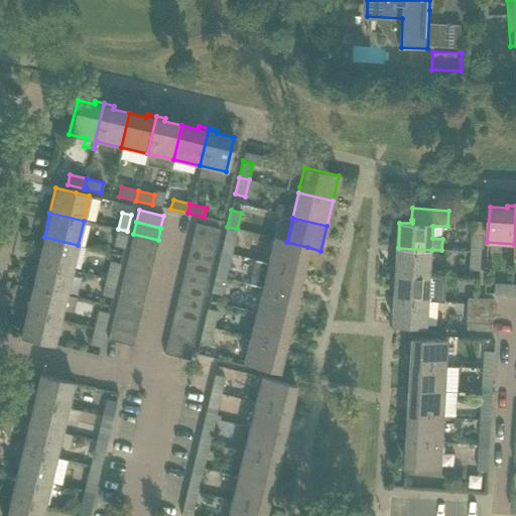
[(217,242),(220,230),(196,224),(192,236),(217,242)]
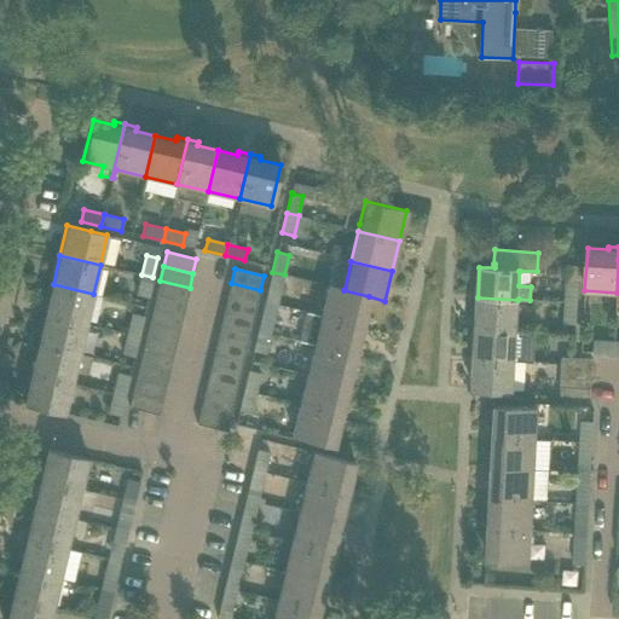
[(277,306),(284,275),(272,272),(265,302),(277,306)]
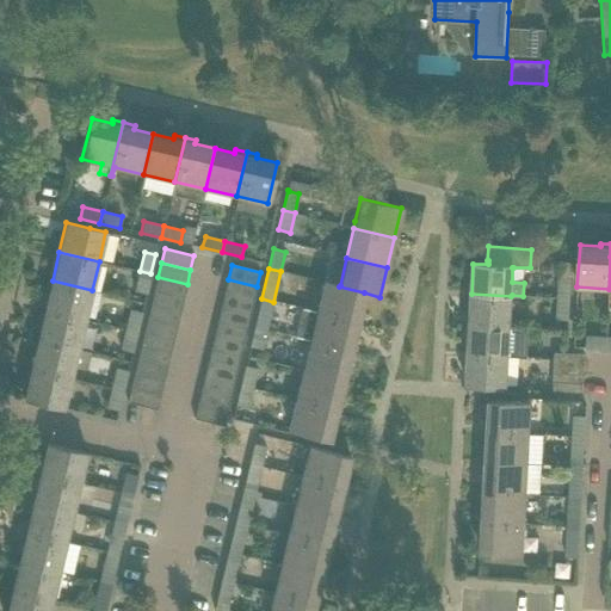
[(146,294),(150,273),(140,271),(135,291),(146,294)]
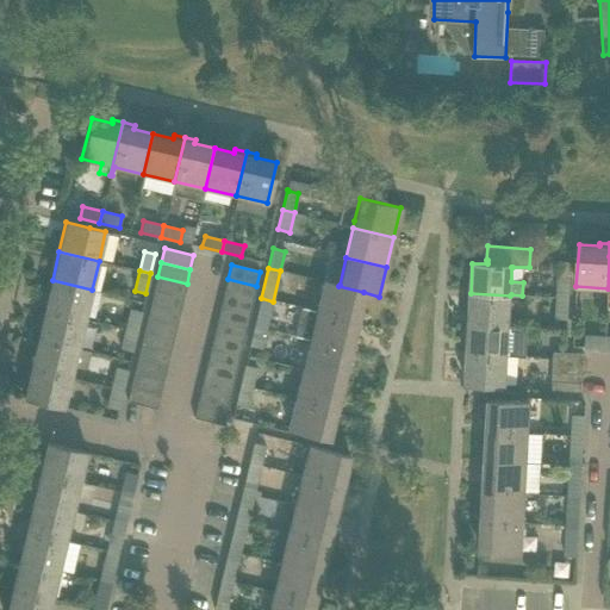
[(184,297),(187,284),(157,277),(154,290),(184,297)]
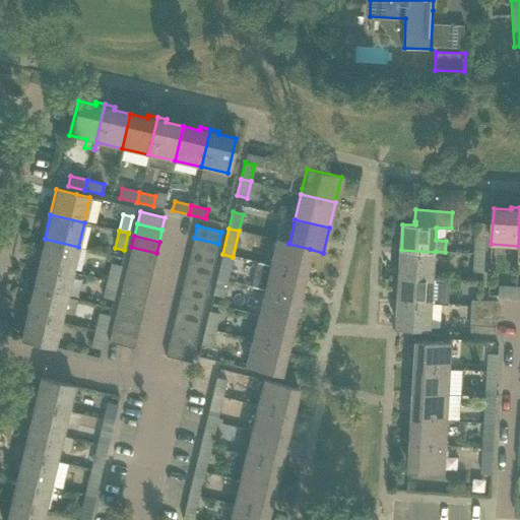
[(216,255),(218,244),(194,238),(191,249),(216,255)]
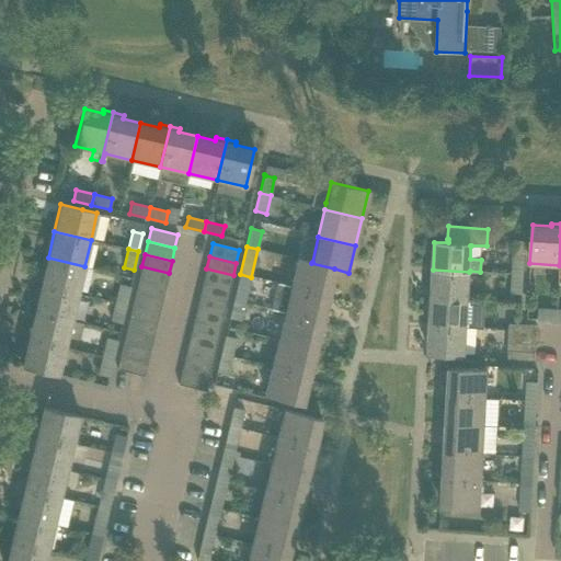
[(523,275),(524,256),(513,256),(512,275),(523,275)]
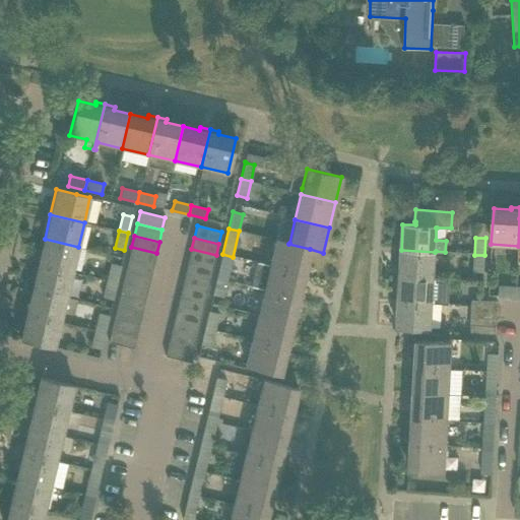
[(72,272),(78,247),(45,239),(39,264),(72,272)]
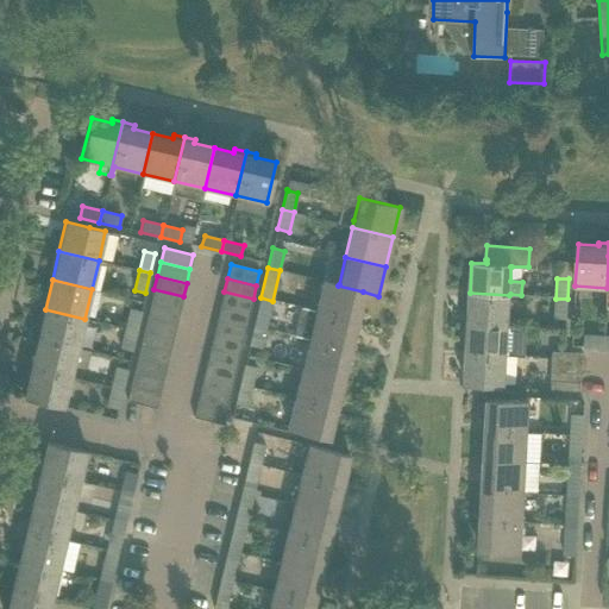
[(356,321),(363,292),(338,286),(339,284),(322,281),(315,312),(356,321)]
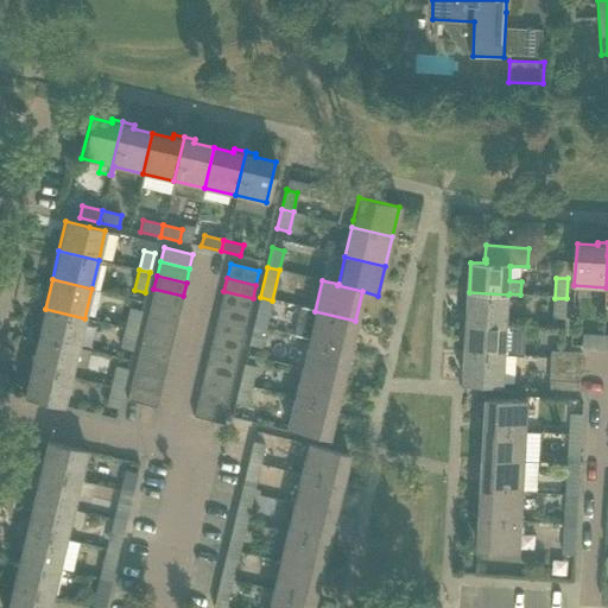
[(179,310),(183,296),(153,289),(150,303),(179,310)]
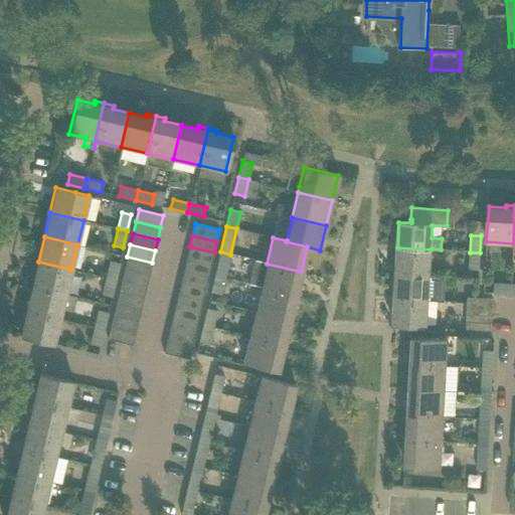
[(211,265),(214,252),(189,246),(186,259),(211,265)]
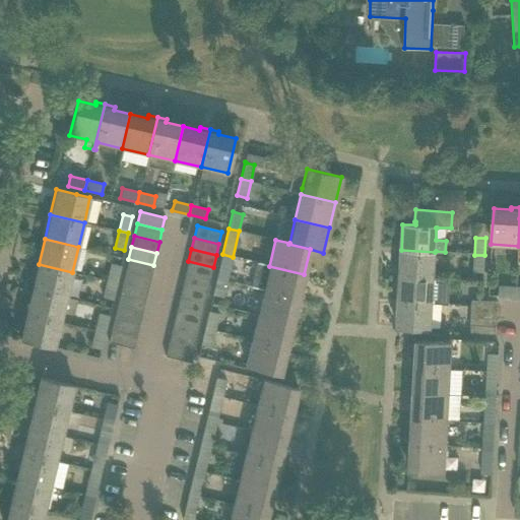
[(434,277),(435,252),(401,250),(399,275),(434,277)]
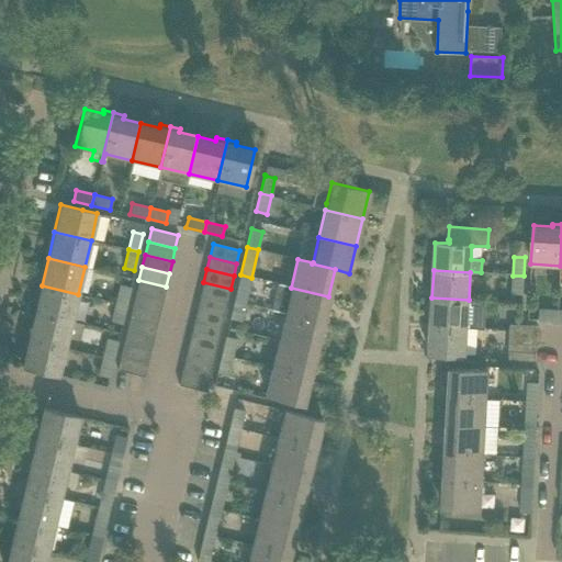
[(245,303),(249,285),(251,278),(240,274),(234,301),(245,303)]
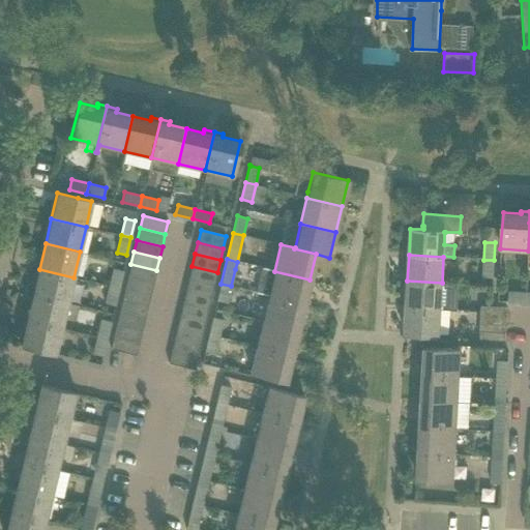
[(493,277),(494,263),(494,260),(483,260),(482,277),(493,277)]
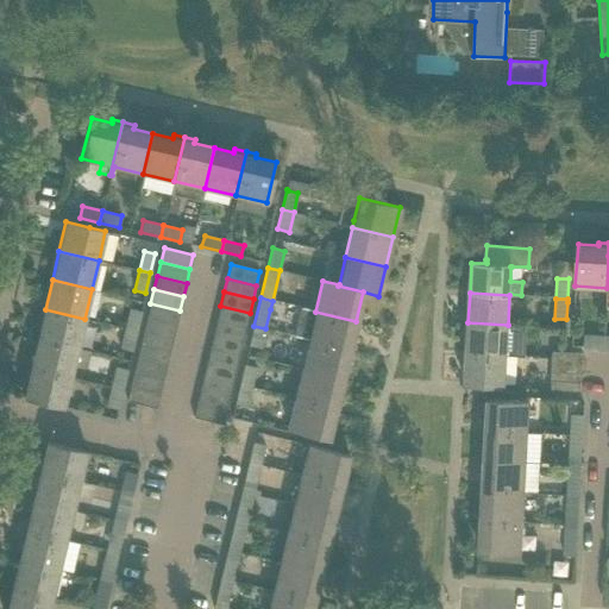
[(176,325),(180,311),(150,303),(148,318),(176,325)]
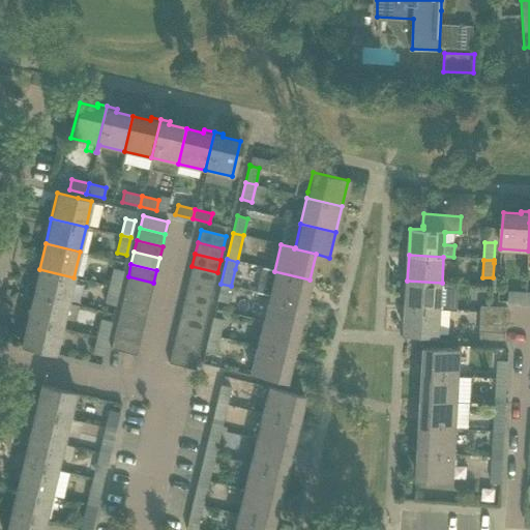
[(214,285),(217,272),(192,266),(188,278),(214,285)]
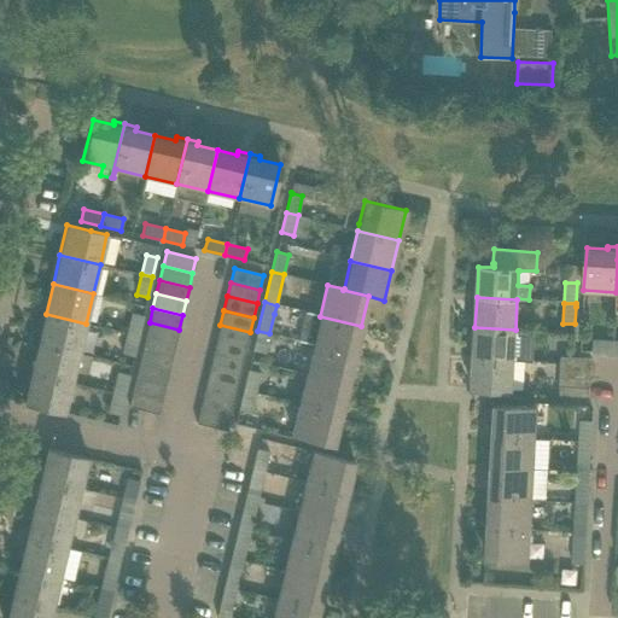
[(354,355),(361,326),(320,316),(303,313),(296,342),(313,345),(354,355)]
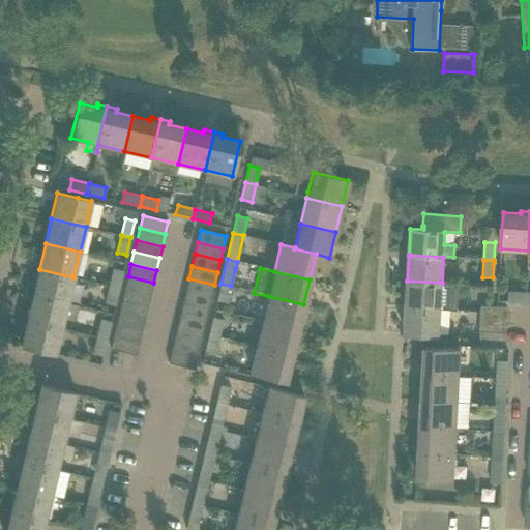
[(67,303),(74,277),(39,269),(33,295),(67,303)]
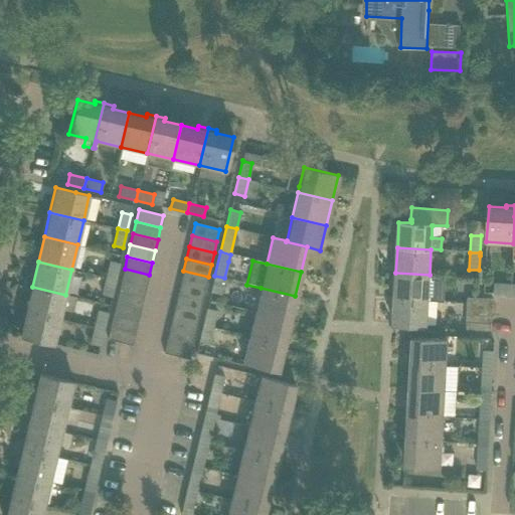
[(116,280),(120,264),(110,262),(106,278),(116,280)]
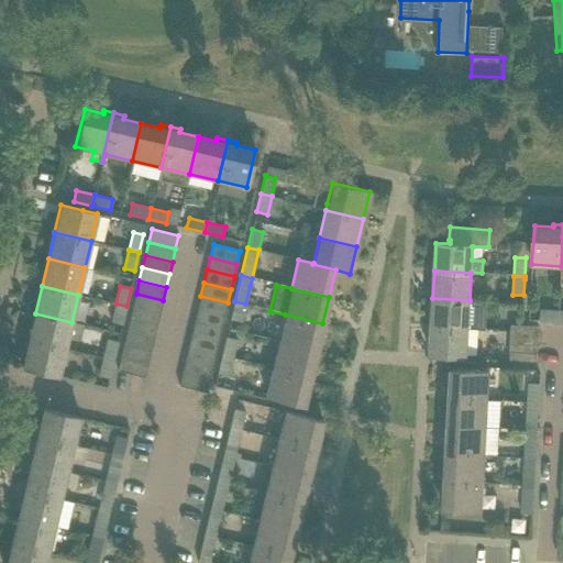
[(159,312),(163,300),(136,294),(133,306),(159,312)]
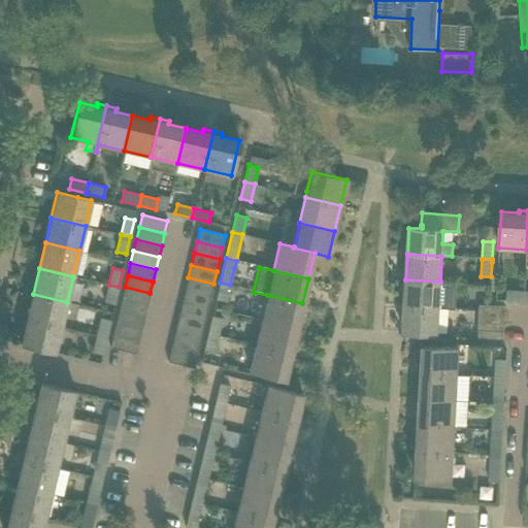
[(210,295),(213,284),(188,277),(185,289),(210,295)]
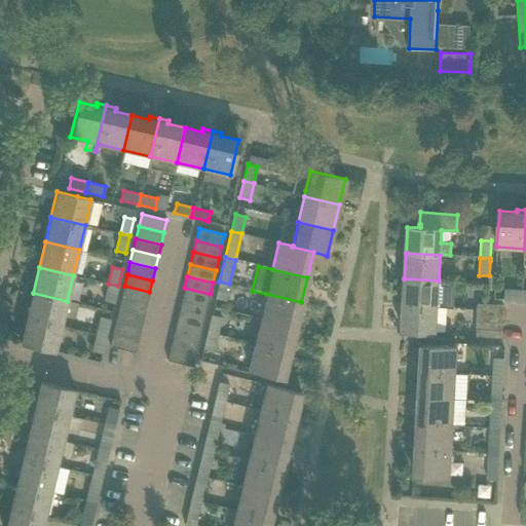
[(404,278),(403,305),(426,306),(438,307),(453,308),(455,282),(439,280),(404,278)]
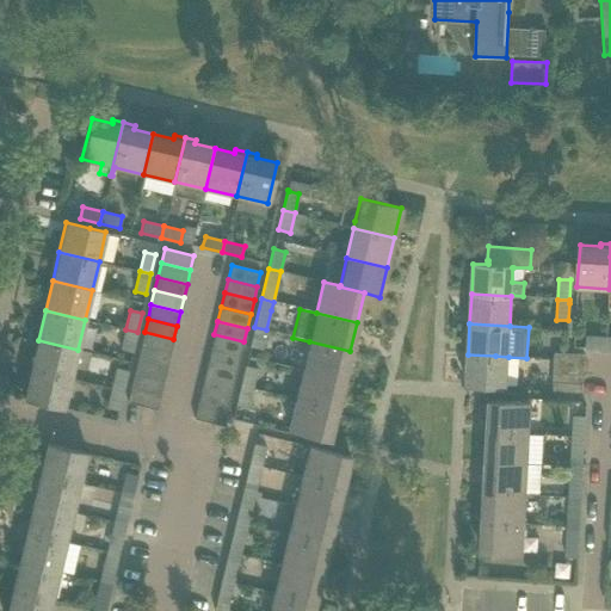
[(261,350),(266,329),(254,327),(250,346),(261,350)]
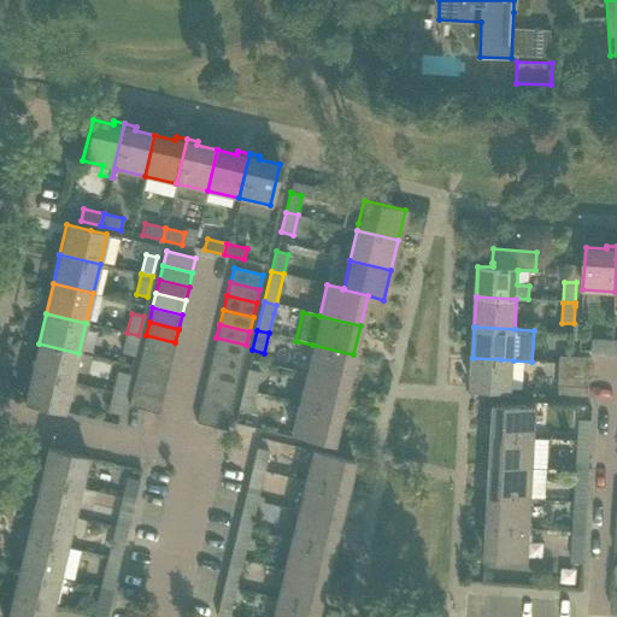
[(134,356),(139,335),(127,333),(122,353),(134,356)]
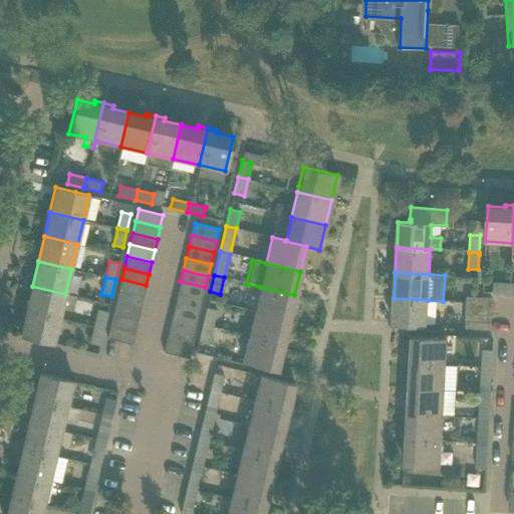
[(144,297),(146,285),(121,279),(118,291),(144,297)]
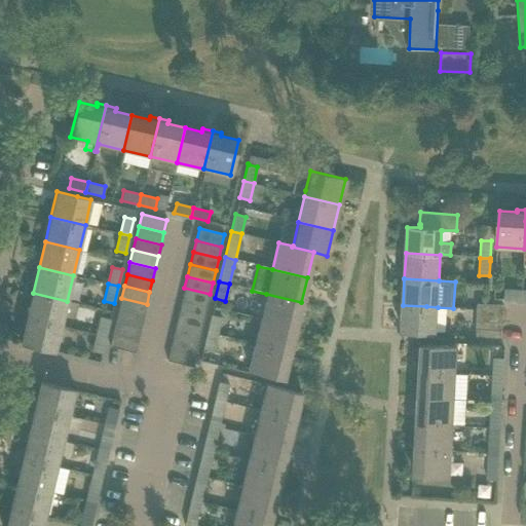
[(207,306),(210,294),(184,288),(182,300),(207,306)]
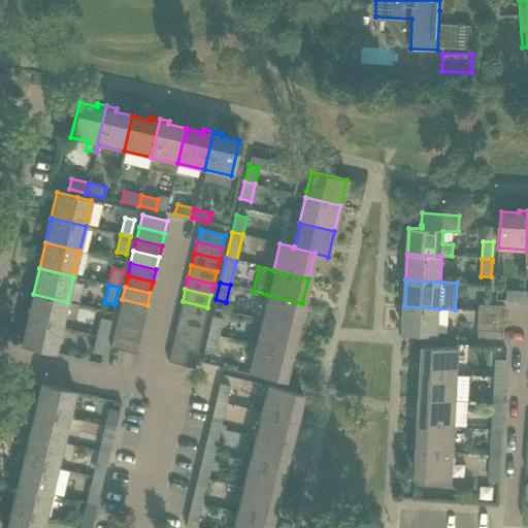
[(524,301),(524,291),(506,291),(506,300),(524,301)]
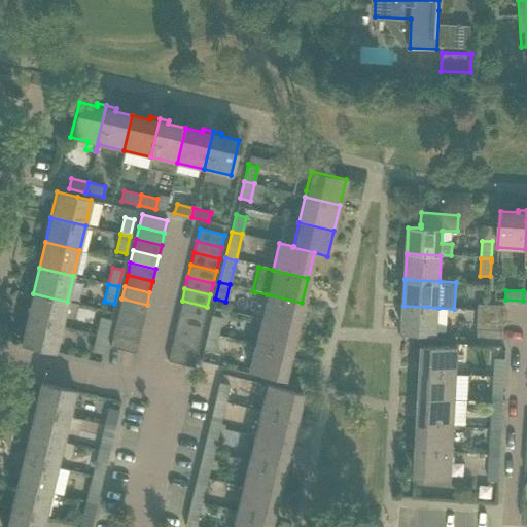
[(61,326),(67,302),(33,293),(27,318),(61,326)]
